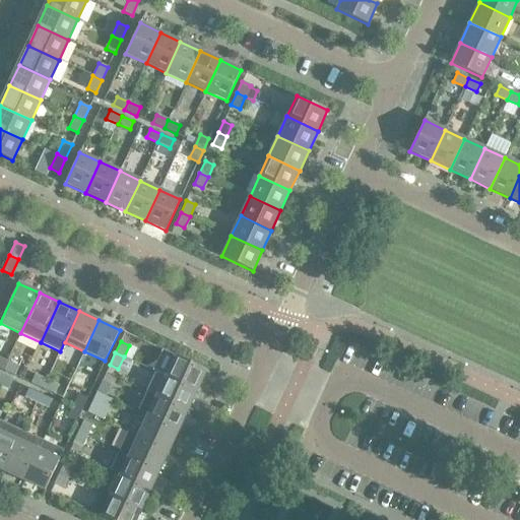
[(175,355),(166,376),(197,391),(206,370),(175,355)]
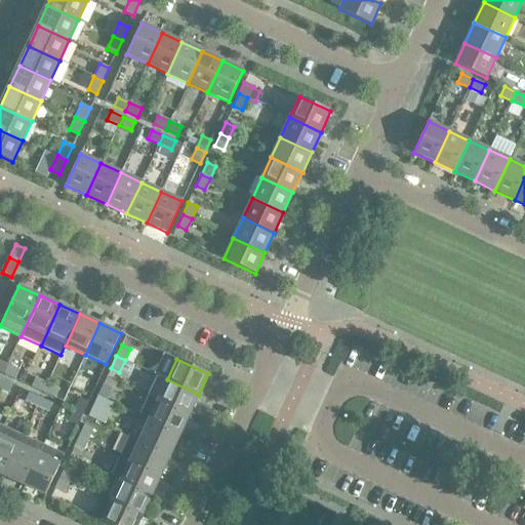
[(19,370),(7,365),(3,373),(15,378),(19,370)]
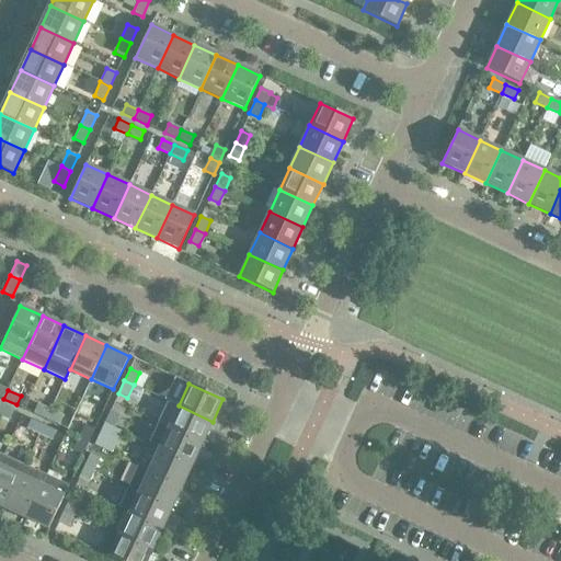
[(213,422),(179,405),(169,401),(159,423),(202,443),(213,422)]
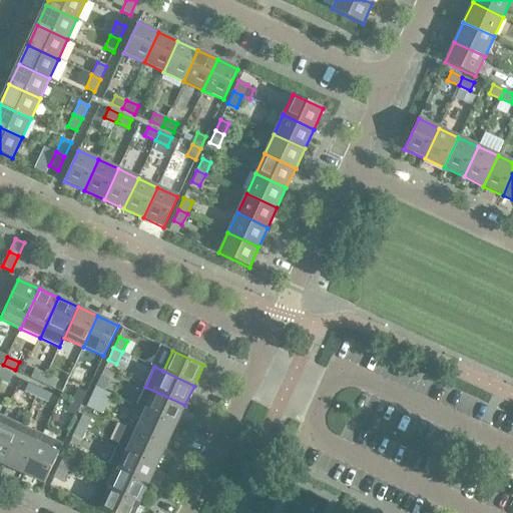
[(42,383),(46,375),(35,370),(31,378),(42,383)]
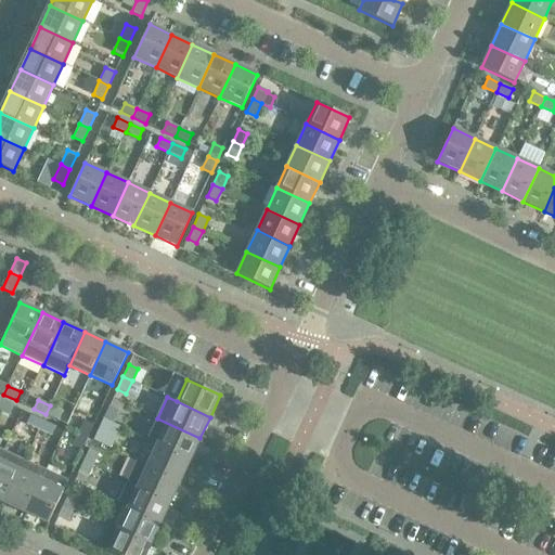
[(13,407),(1,401),(0,402),(0,411),(9,415),(13,407)]
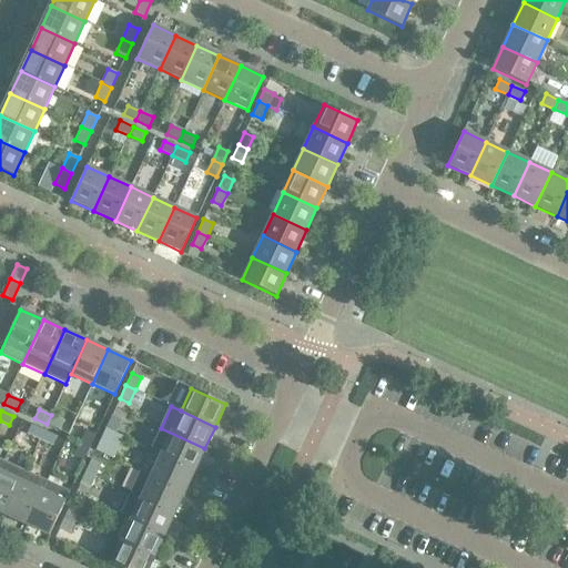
[(64,421),(51,415),(47,424),(60,430),(64,421)]
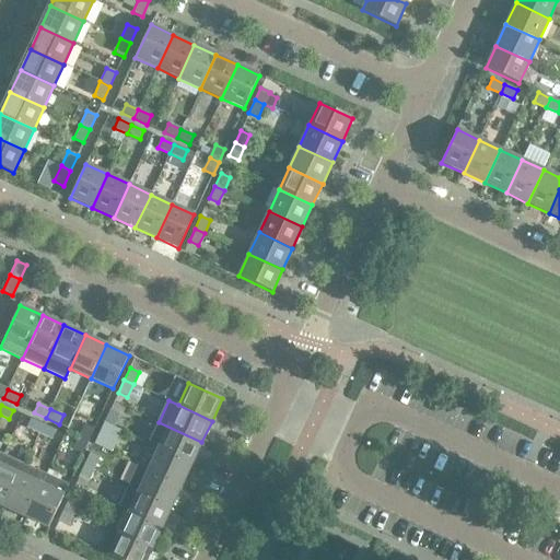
[(111,410),(104,423),(113,427),(119,415),(111,410)]
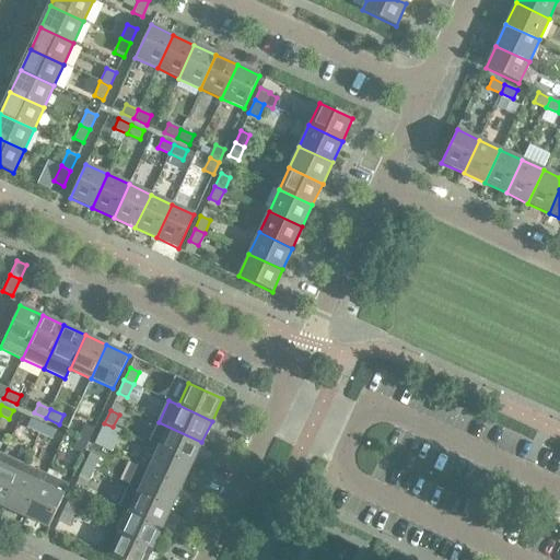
[(39,433),(44,424),(31,418),(26,428),(39,433)]
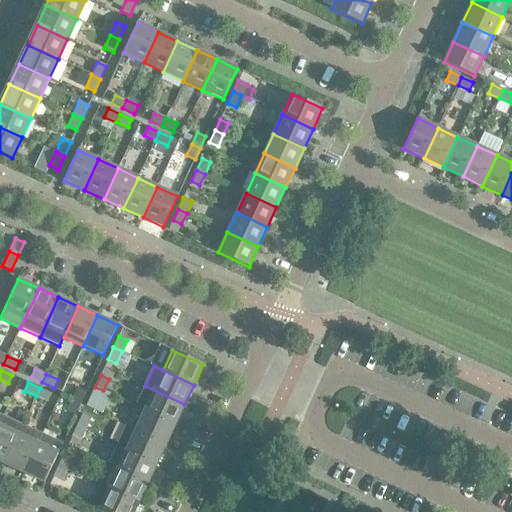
[(175,424),(184,404),(145,386),(135,405),(145,410),(175,424)]
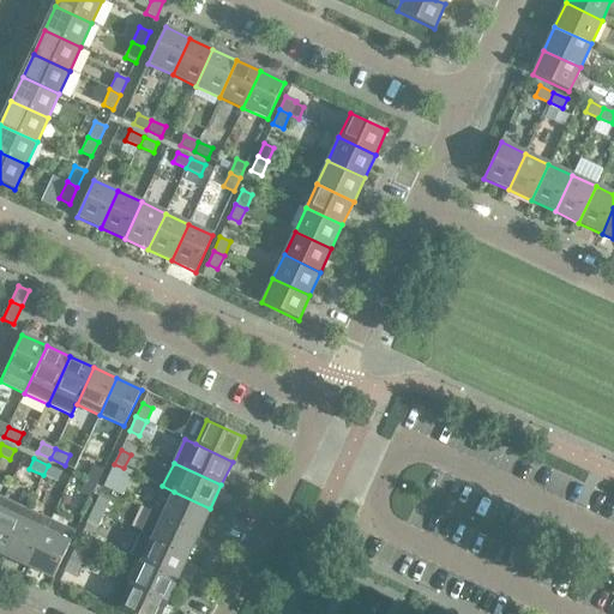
[(132,471),(124,468),(114,464),(103,487),(121,495),(132,471)]
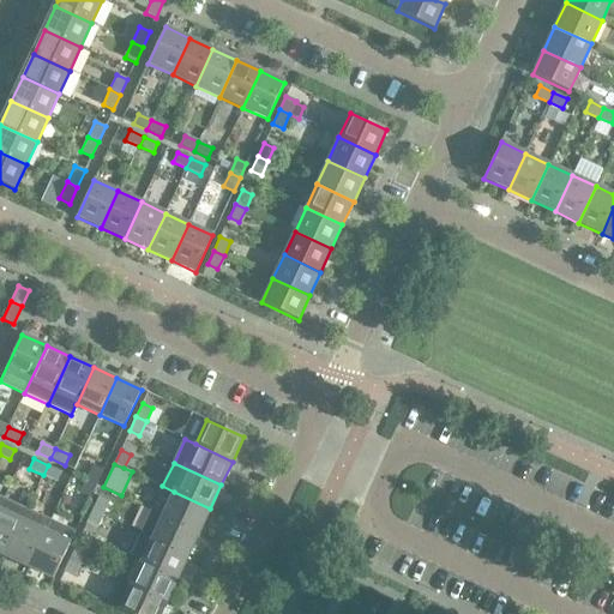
[(61,471),(48,465),(43,475),(58,482),(61,471)]
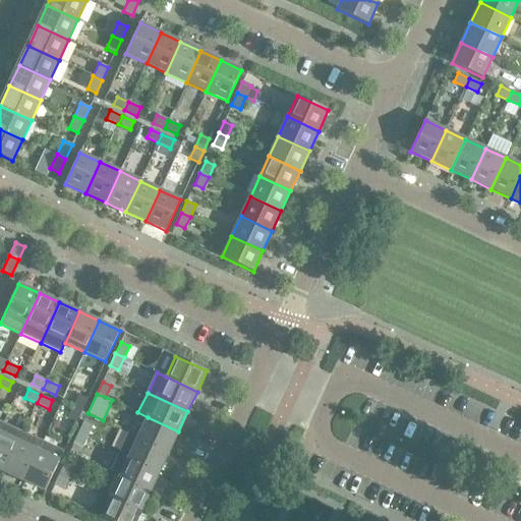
[(79,395),(74,407),(82,411),(88,399),(79,395)]
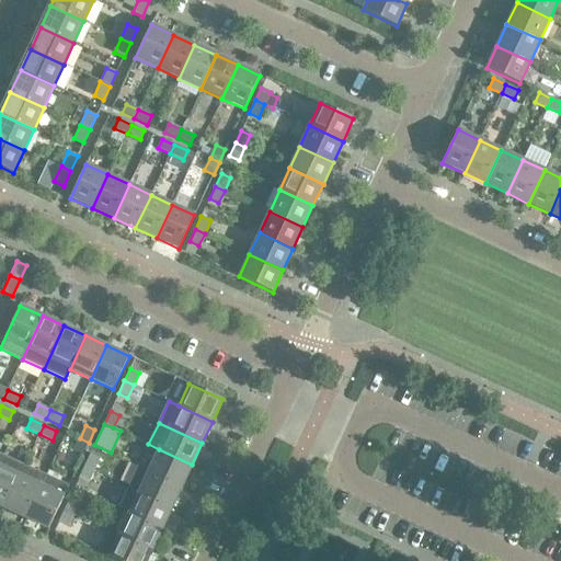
[(83,455),(89,443),(80,438),(73,450),(83,455)]
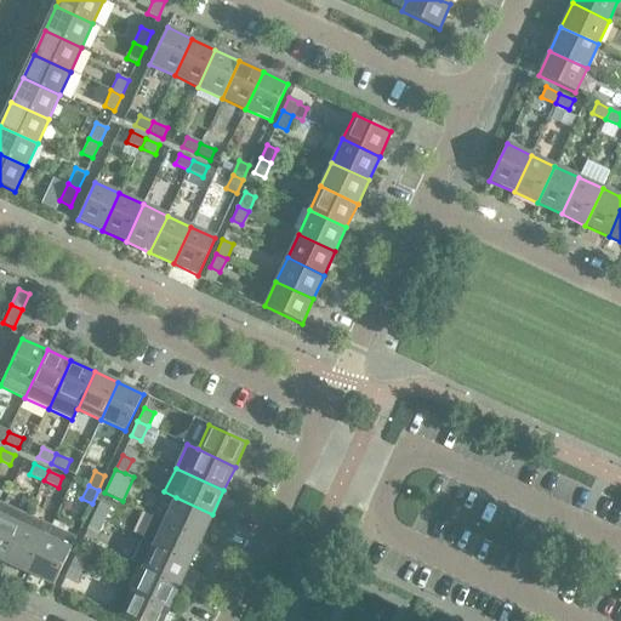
[(201,537),(212,514),(176,497),(165,520),(201,537)]
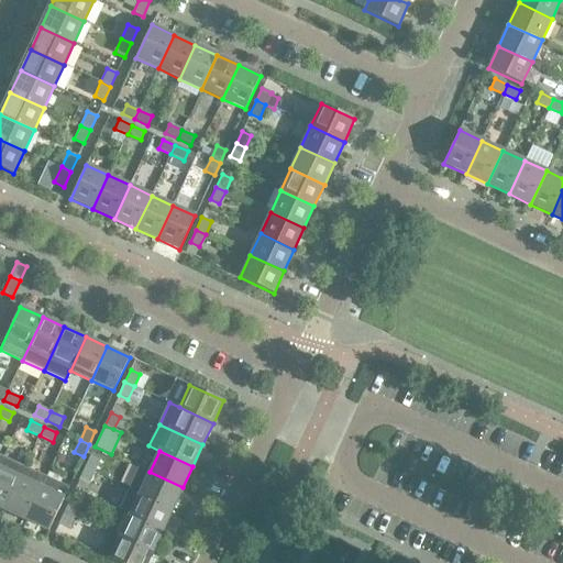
[(90,455),(85,468),(94,473),(100,460),(90,455)]
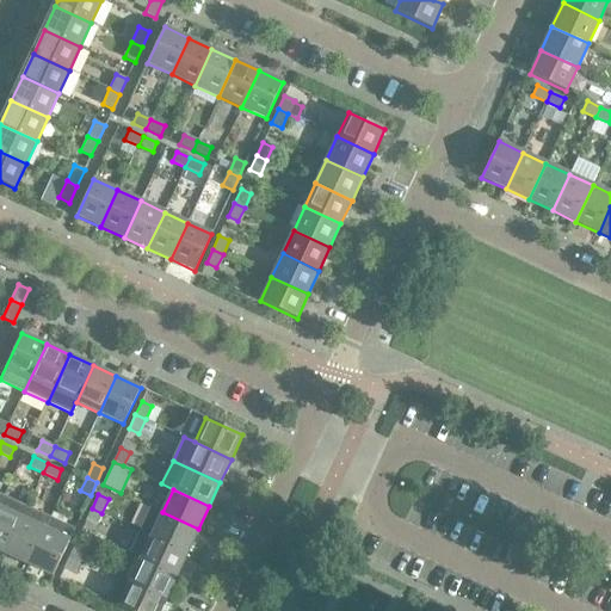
[(0,551),(5,554),(28,506),(4,495),(0,504),(0,551)]
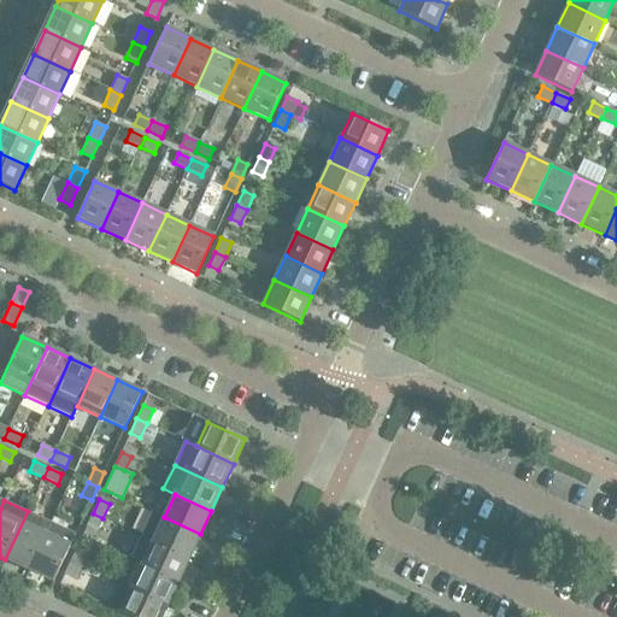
[(29,570),(51,522),(28,511),(5,559),(29,570)]
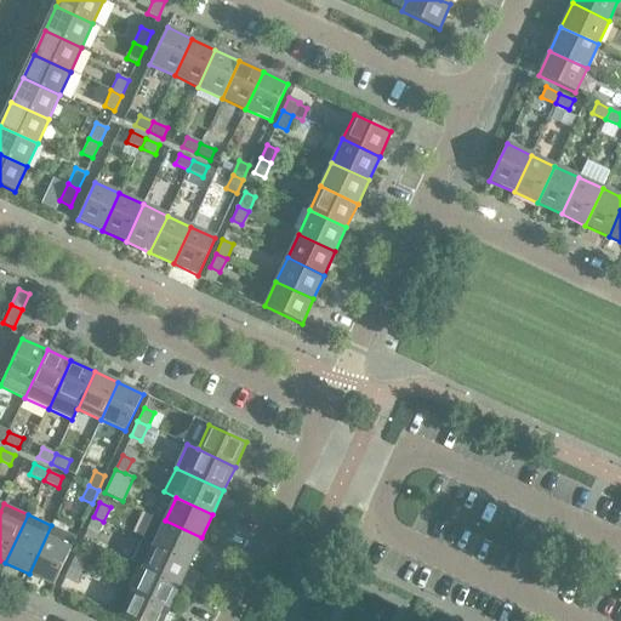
[(191,562),(201,537),(165,520),(153,516),(142,539),(191,562)]
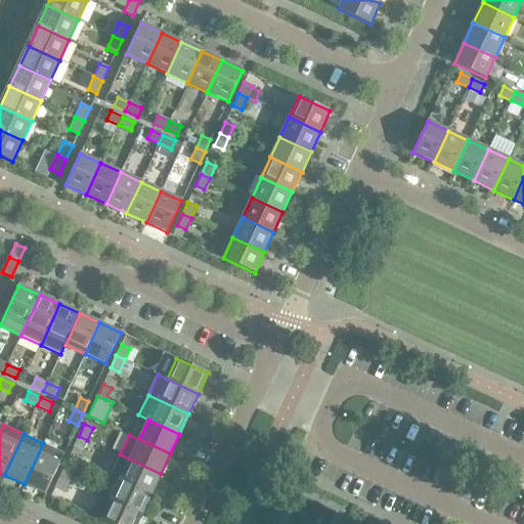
[(82,451),(87,440),(79,436),(74,447),(82,451)]
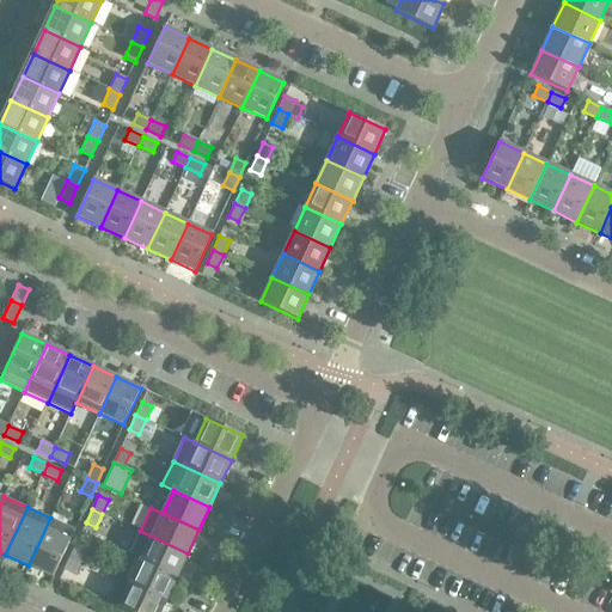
[(75,530),(50,518),(29,565),(53,577),(75,530)]
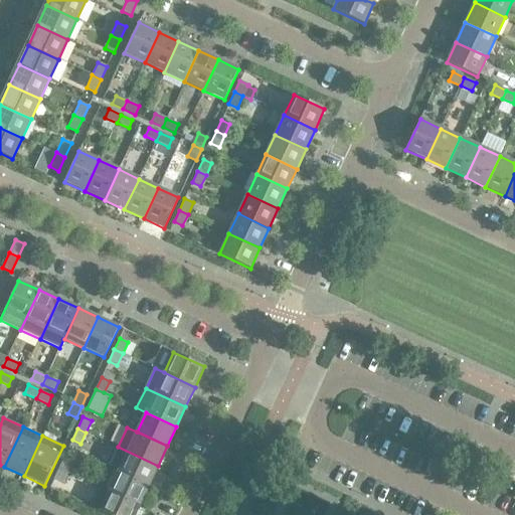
[(149,486),(158,466),(118,447),(109,467),(118,471),(149,486)]
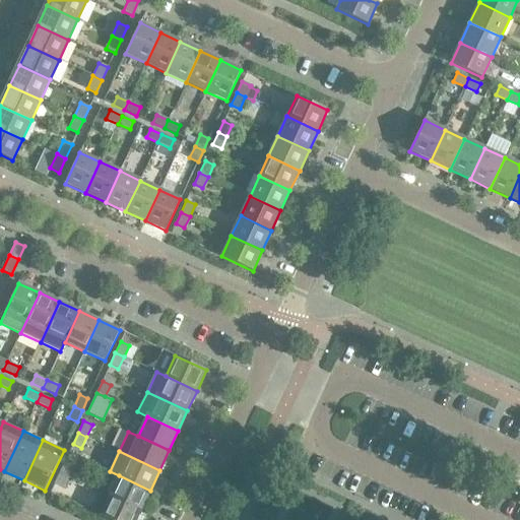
[(65,460),(60,472),(68,476),(74,464),(65,460)]
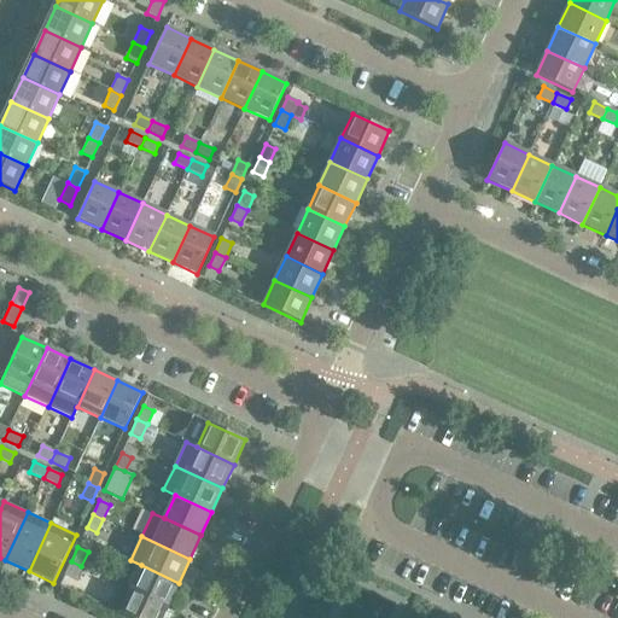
[(75,579),(81,566),(71,561),(65,575),(75,579)]
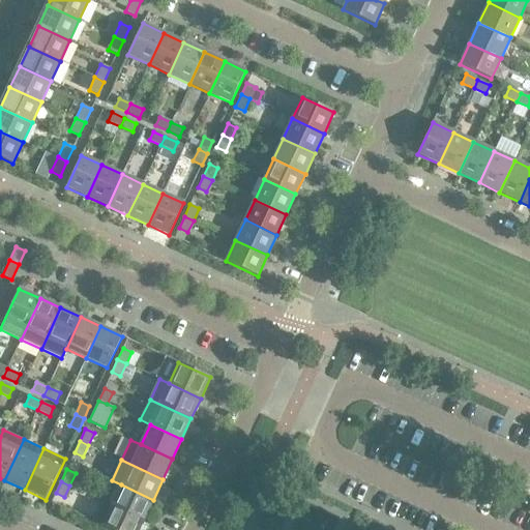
[(144,520),(153,500),(121,484),(112,505),(144,520)]
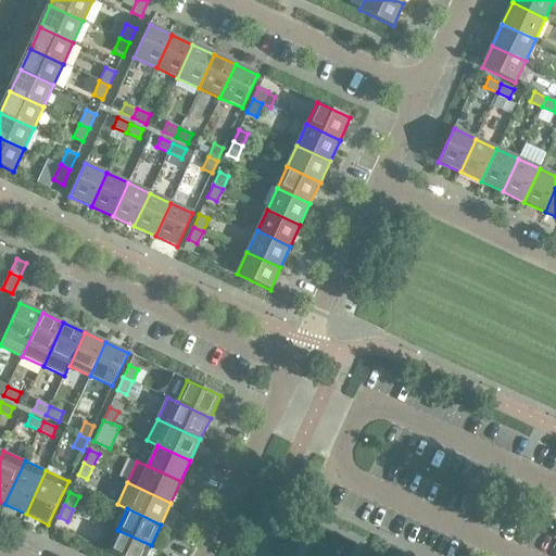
[(115,555),(146,555),(151,545),(117,530),(108,525),(97,547),(115,555)]
